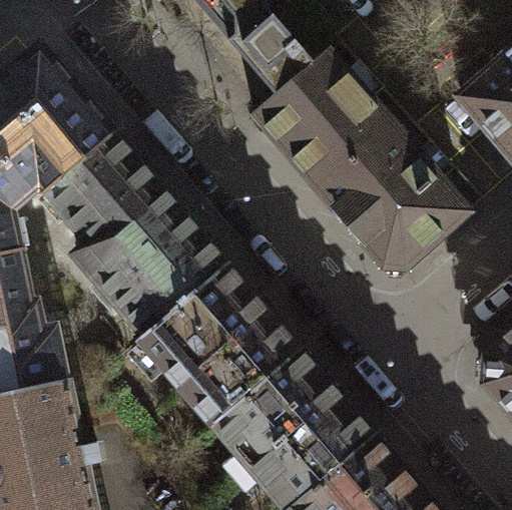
[(269,8),(269,0),(196,0),(254,67),(252,69),(274,93),(276,95),(315,62),(313,59),(277,17),(269,8)]
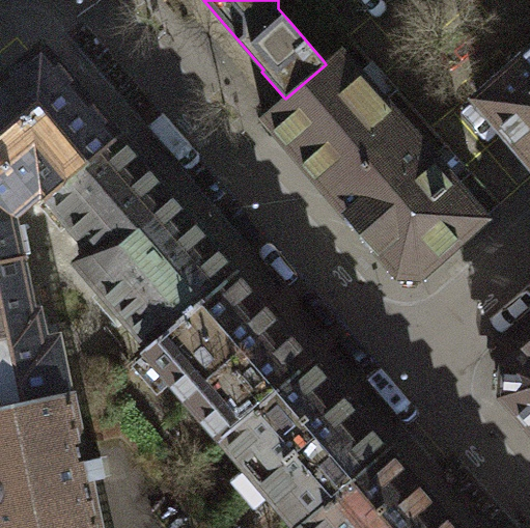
[(307,0),(286,18),(324,61),(337,49),(350,38),(316,0),(307,0)]
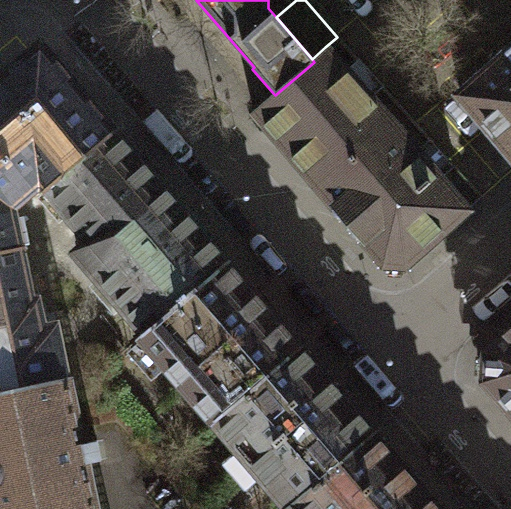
[(0,251),(19,248),(11,204),(39,181),(45,189),(112,131),(39,46),(0,78),(0,251)]
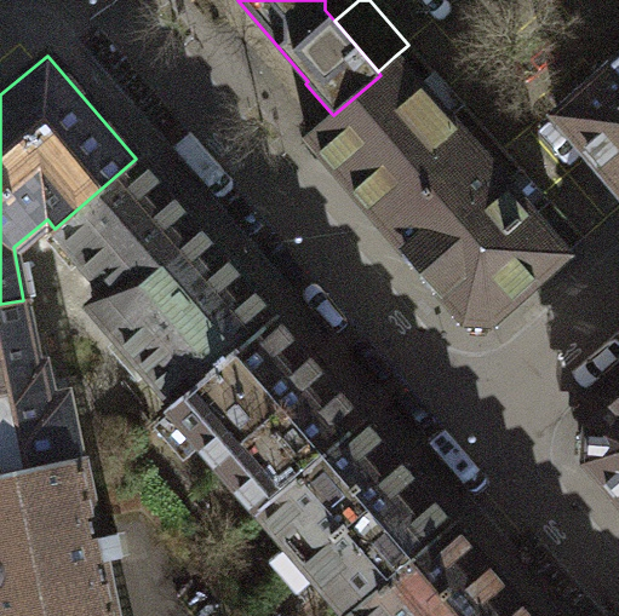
[(466,317),(488,320),(566,253),(443,111),(394,57),(378,72),(380,75),(333,115),(331,113),(307,133),(338,170),(371,207),(466,317)]
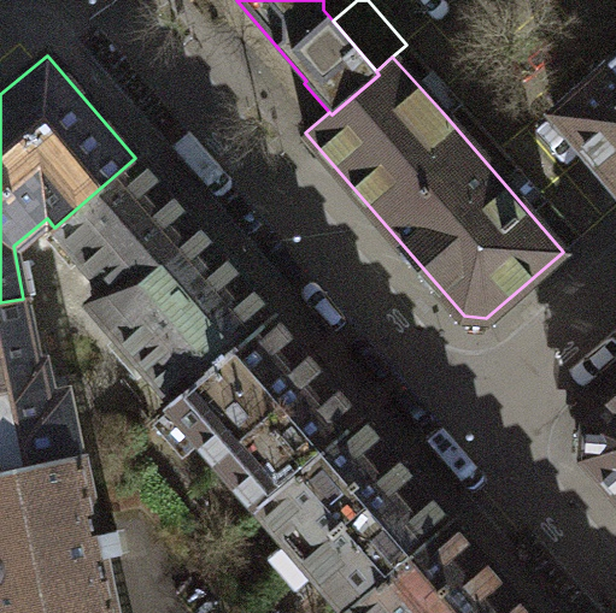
[(615,60),(556,113),(615,181),(615,60)]
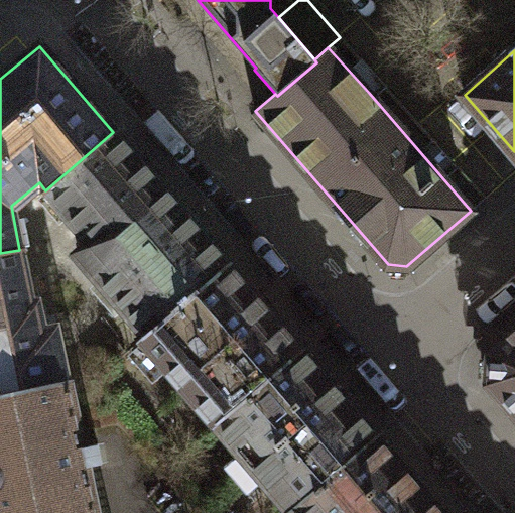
[(145,334),(227,264),(113,132),(45,190),(89,241),(75,252),(145,334)]
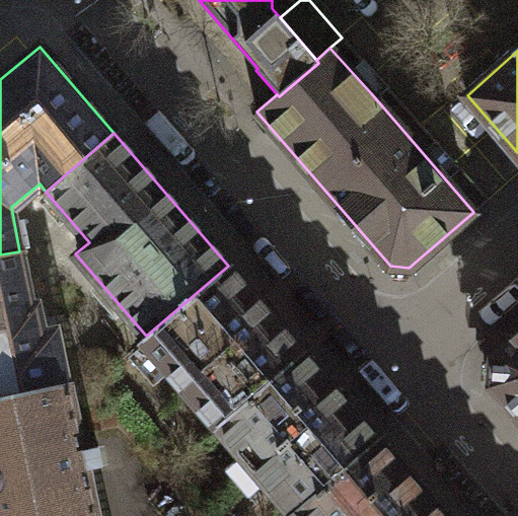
[(19,251),(0,254),(0,395),(65,382),(54,330),(43,333),(40,315),(31,306),(19,251)]
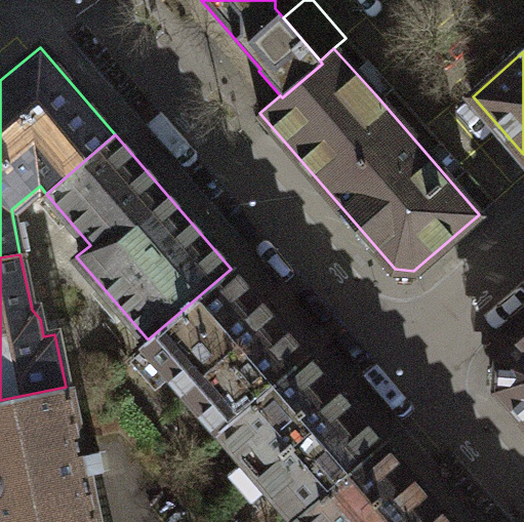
[(218,430),(306,356),(231,269),(148,339),(144,344),(218,430)]
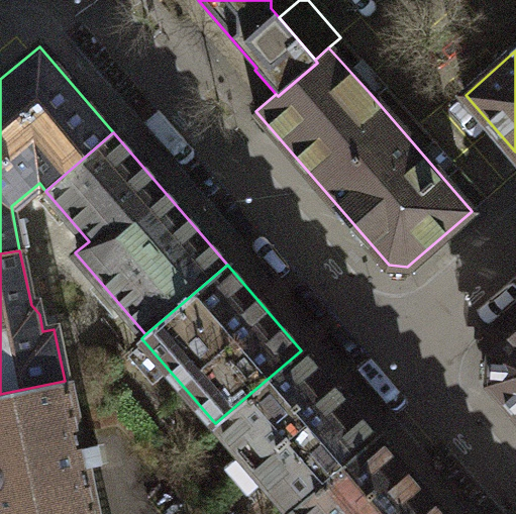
[(515,331),(491,353),(489,384),(515,414),(515,331)]
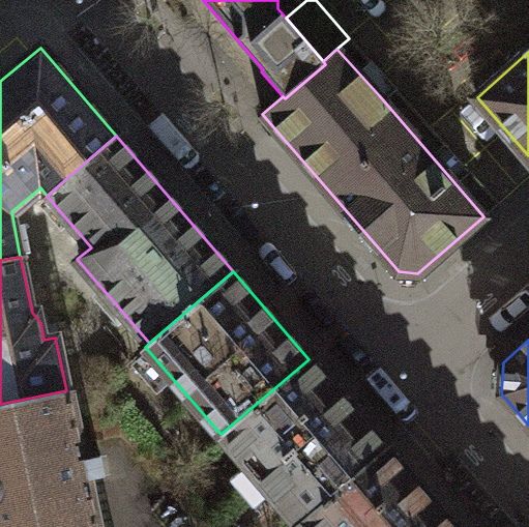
[(309,359),(221,434),(297,523),(298,522),(385,448),(309,359)]
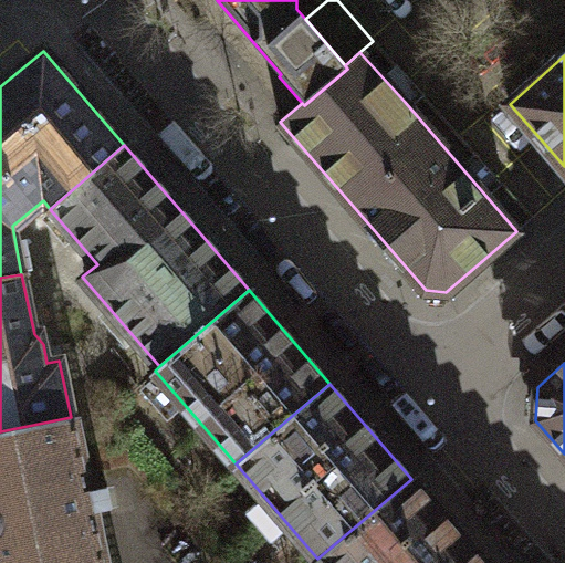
[(71,417),(0,431),(0,562),(104,562),(93,510),(112,506),(107,485),(87,488),(73,416),(71,417)]
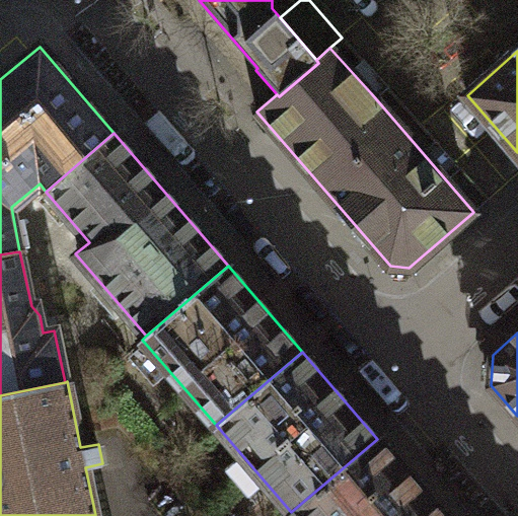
[(443,515),(377,439),(292,511),(296,515),(443,515)]
